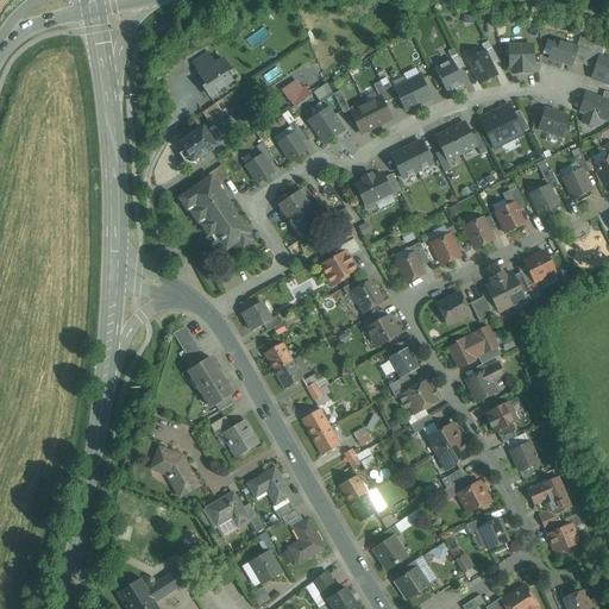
[(577,48),(554,41),(550,58),(571,67),(572,62),(577,49),(577,48)]
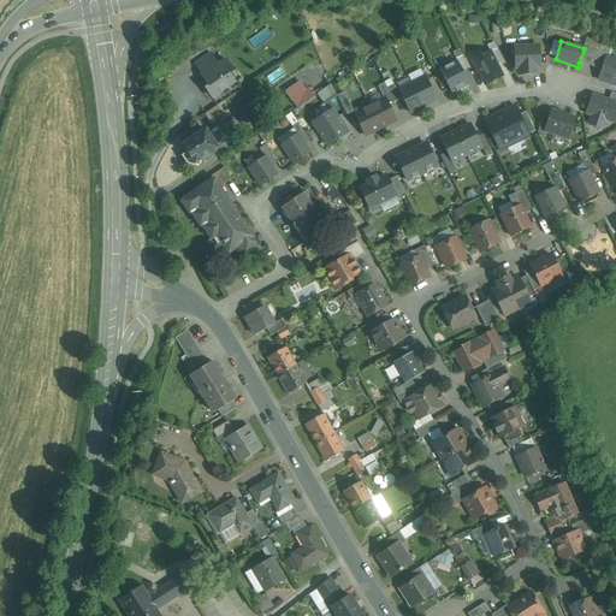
[(503,61),(493,42),(487,46),(490,52),(497,65),(503,61)]
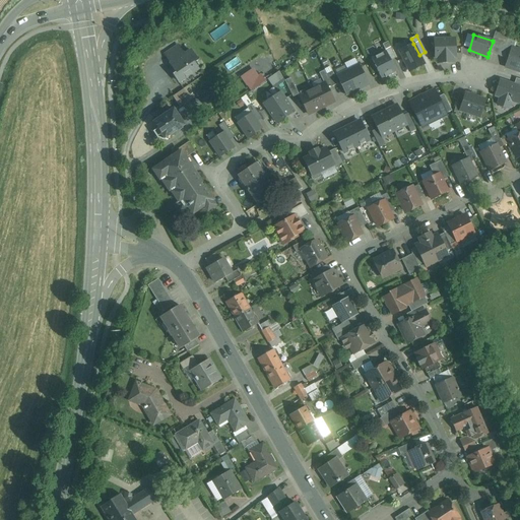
[(507,41),(494,37),(493,41),(493,42),(489,53),(502,57),(507,41)]
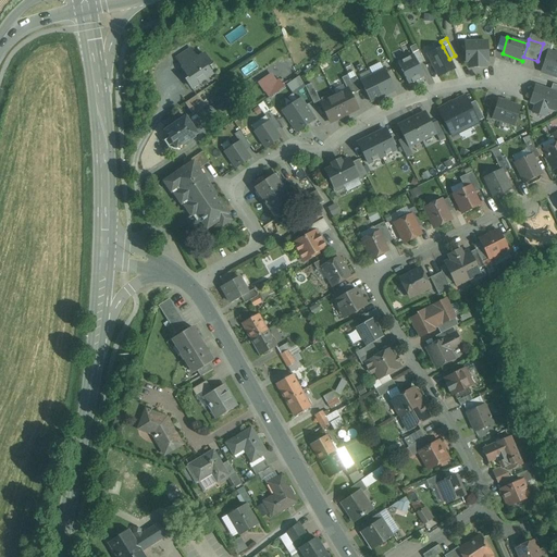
[(489,40),(465,41),(466,63),(468,62),(468,69),(486,67),(486,63),(489,63),(489,40)]
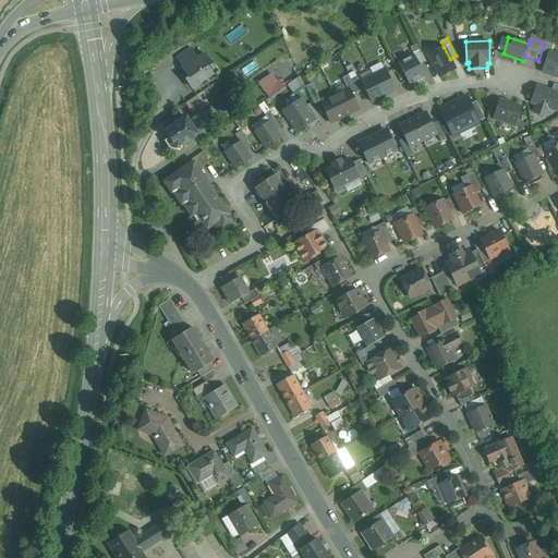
[(414,56),(399,63),(409,84),(424,76),(419,65),(425,62),(416,46),(411,48),(414,56)]
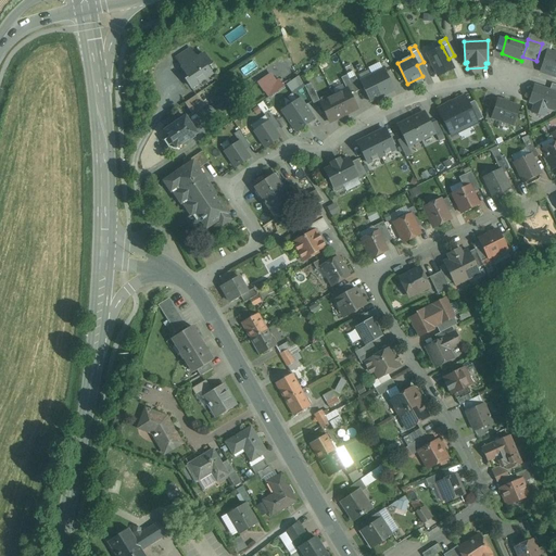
[(442,47),(427,54),(438,76),(453,68),(449,59),(442,47)]
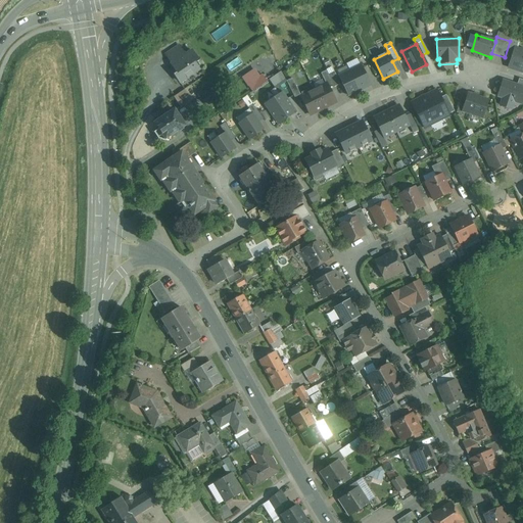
[(179,45),(163,55),(176,74),(173,76),(180,85),(200,70),(195,63),(199,61),(191,49),(185,54),(179,45)]
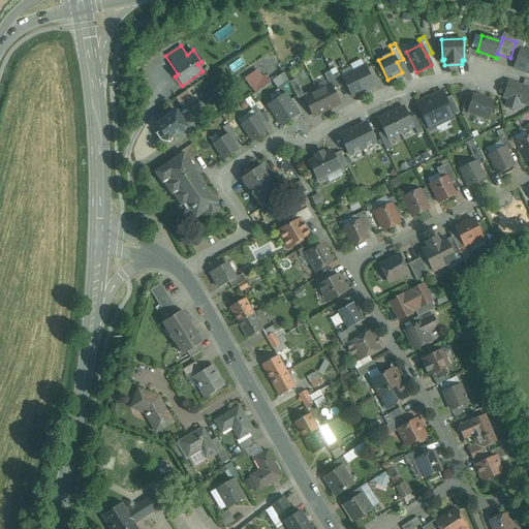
[(528,50),(521,48),(515,70),(528,74),(528,50)]
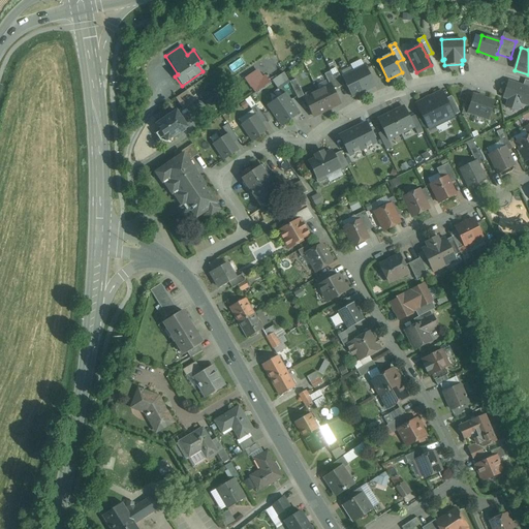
[(364,65),(352,70),(364,93),(375,87),(364,65)]
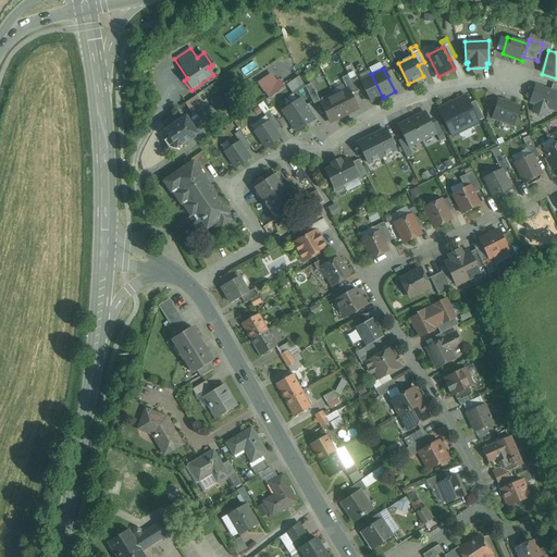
[(257,82),(268,97),(283,87),(272,71),(257,82)]
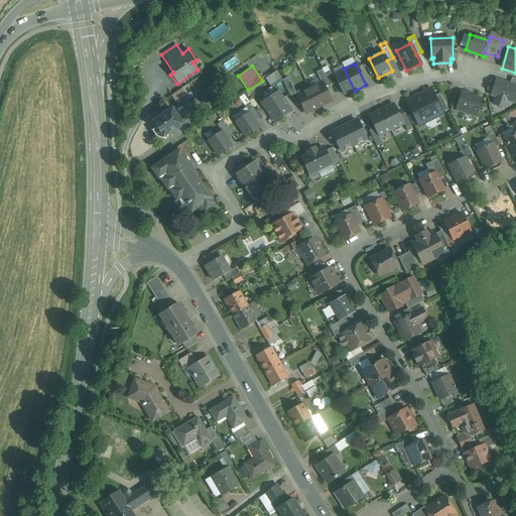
[(344,69),(333,75),(344,96),(355,91),(344,69)]
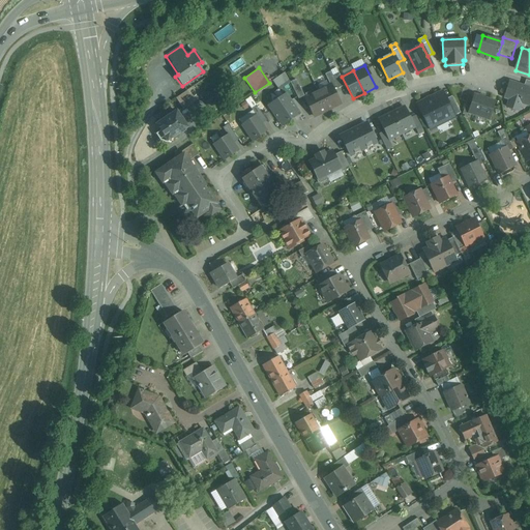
[(280,88),(290,82),(284,71),(273,79),(280,88)]
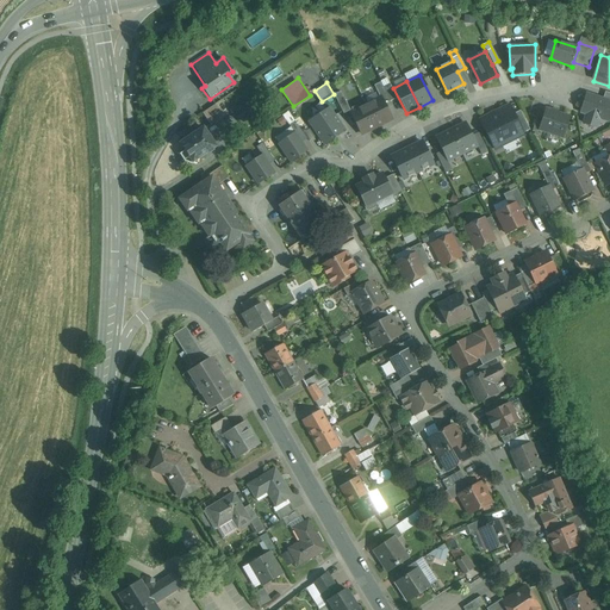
[(391,101),(381,82),(374,86),(380,99),(381,98),(384,105),(391,101)]
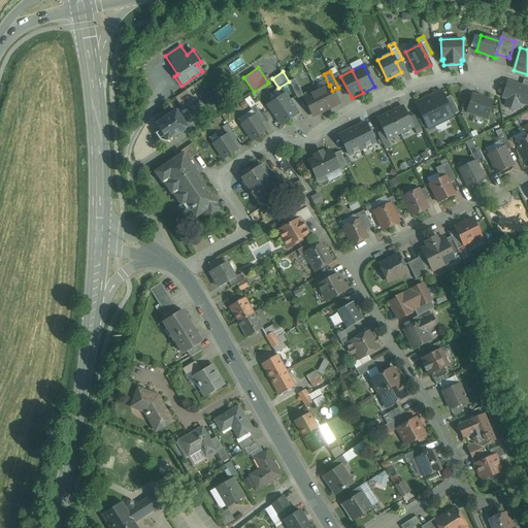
[(303,96),(295,79),(289,83),(297,99),(303,96)]
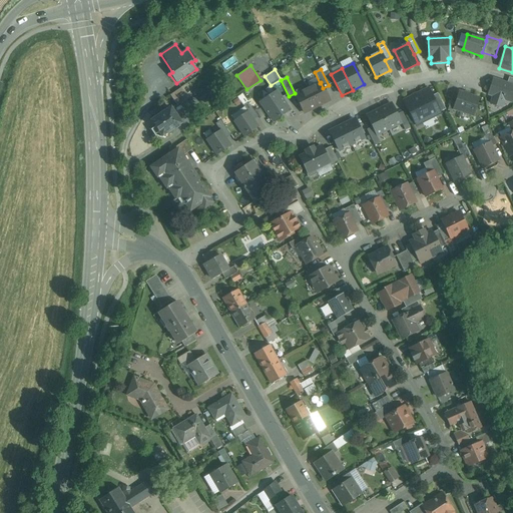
[(512,85),(507,84),(493,79),(489,94),(493,96),(491,104),(501,107),(504,99),(511,102),(512,96),(512,85)]
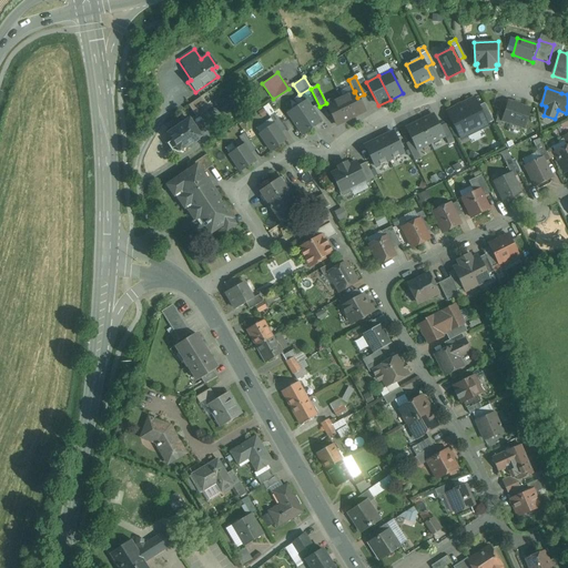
[(354,92),(341,99),(351,119),(365,111),(357,98),(355,91),(354,92)]
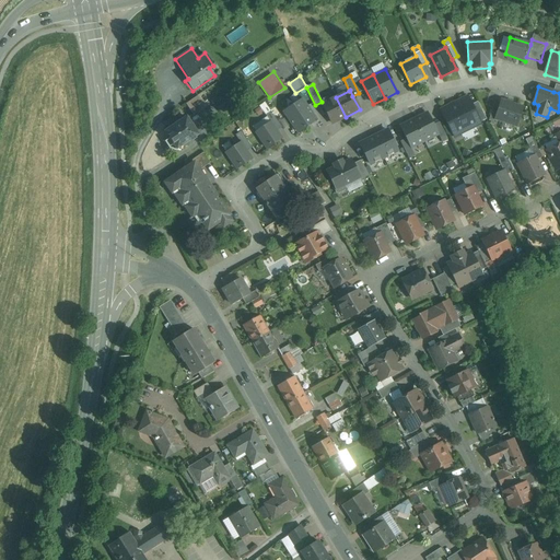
[(197,96),(186,104),(193,116),(205,107),(197,96)]
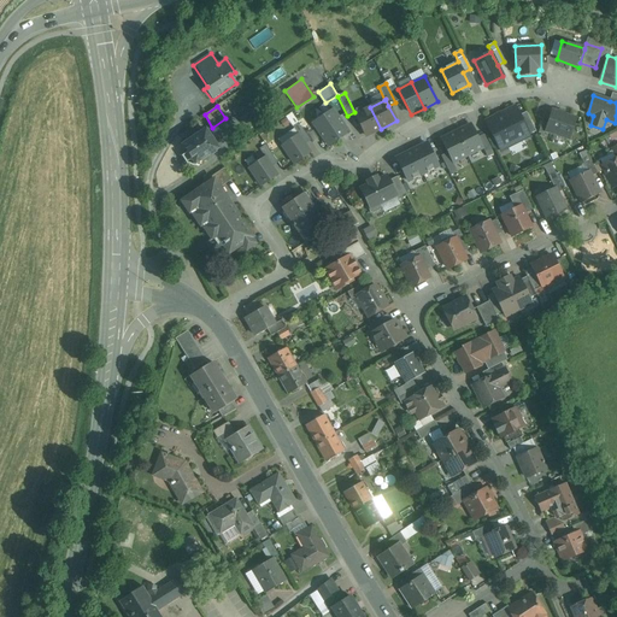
[(381,129),(370,107),(356,115),(366,136),(381,129)]
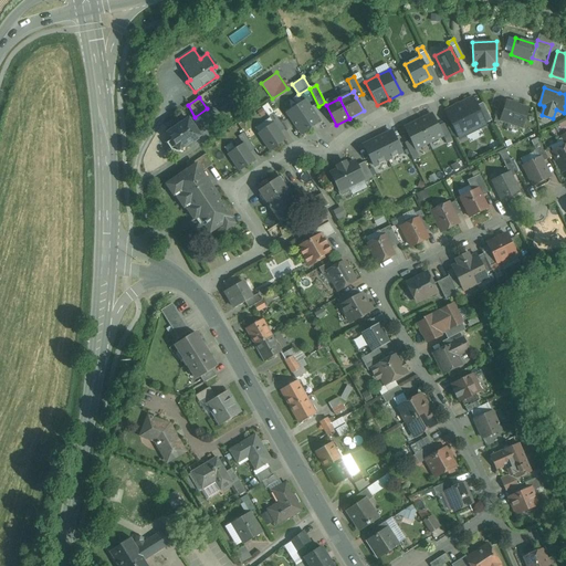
[(473,98),(446,113),(459,138),(485,125),(485,124),(477,106),(473,98)]
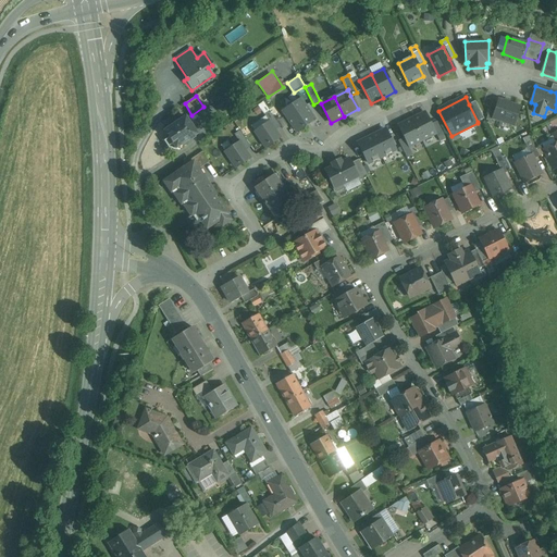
[(301,98),(281,112),(296,134),(316,120),(301,98)]
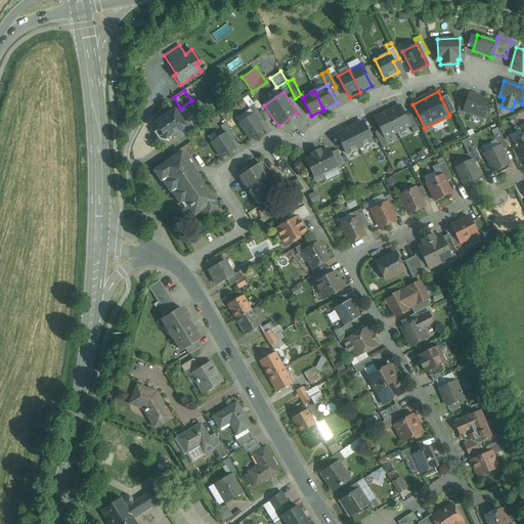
[(455,112),(447,95),(441,98),(449,115),(455,112)]
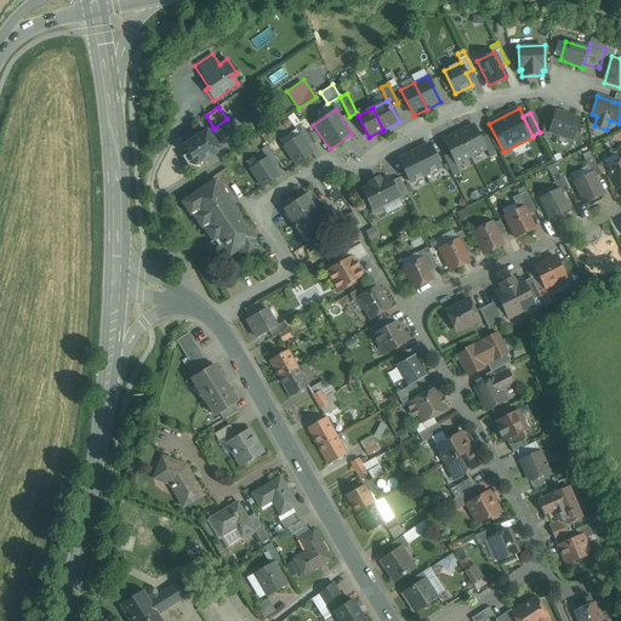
[(579,120),(557,113),(556,115),(550,132),(573,140),(579,120)]
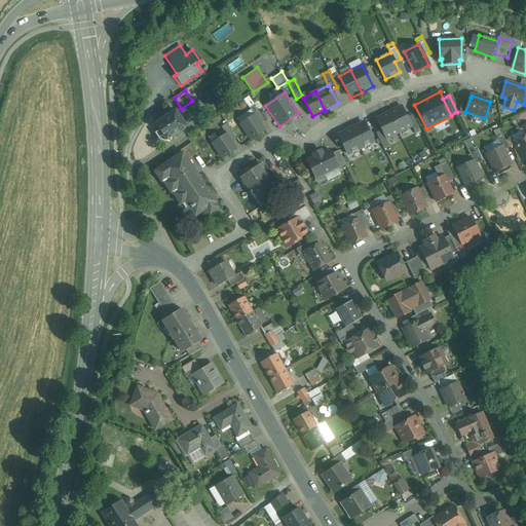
[(464,97),(459,114),(464,116),(465,112),(471,98),(464,97)]
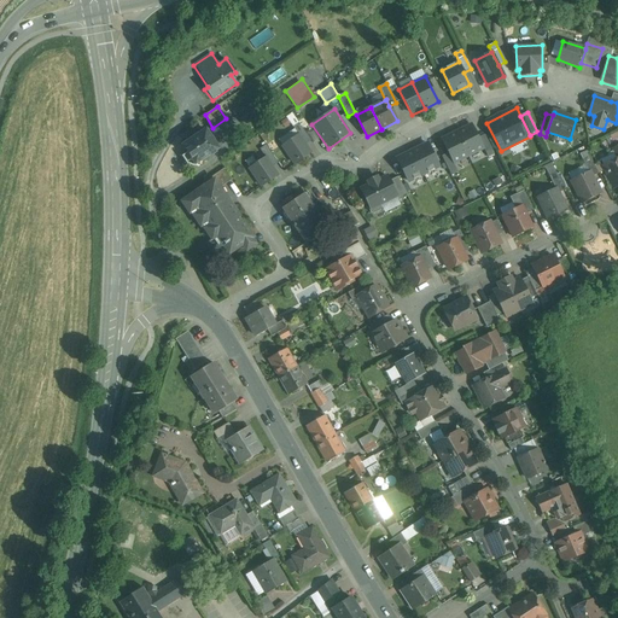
[(456,132),(468,156),(484,149),(472,126),(462,130),(461,129),(456,132)]
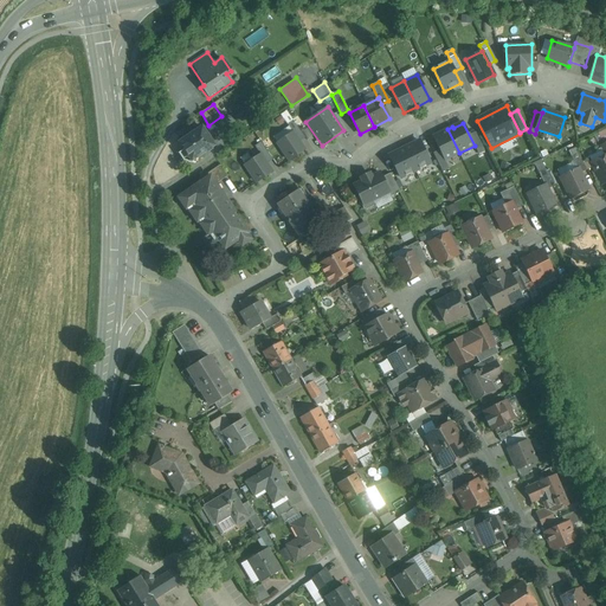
[(202,128),(179,143),(184,150),(179,154),(179,155),(184,161),(187,162),(195,163),(197,159),(214,147),(202,128)]
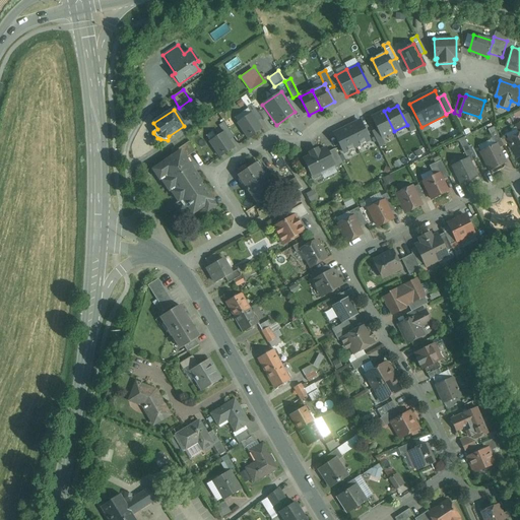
[(372,118),(382,137),(394,131),(384,111),(380,113),(380,114),(372,118)]
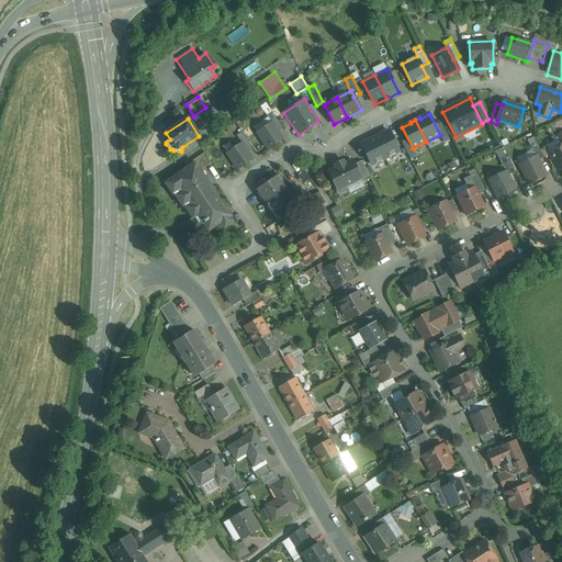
[(257,133),(268,149),(282,139),(271,123),(257,133)]
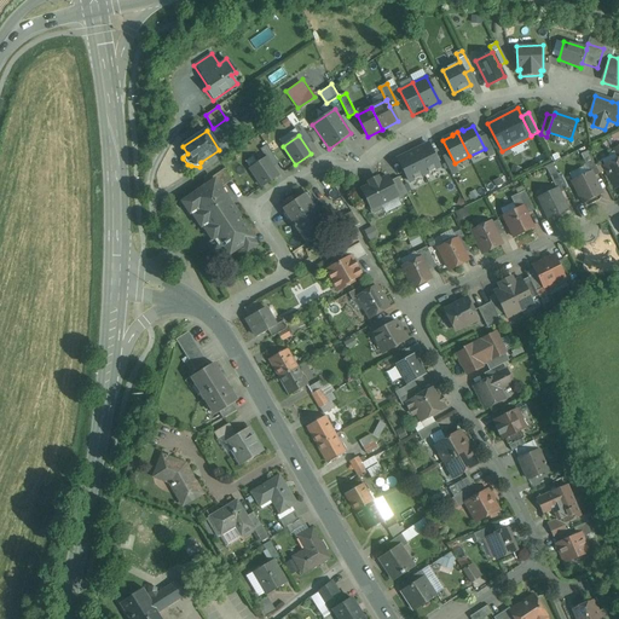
[(429,143),(412,150),(426,177),(441,168),(429,143)]
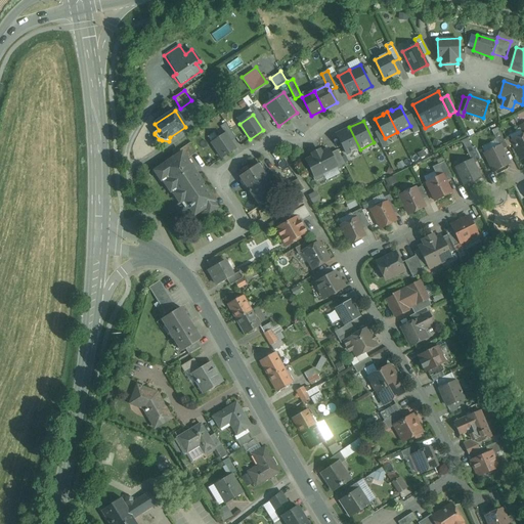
[(349,127),(335,134),(346,157),(360,149),(349,127)]
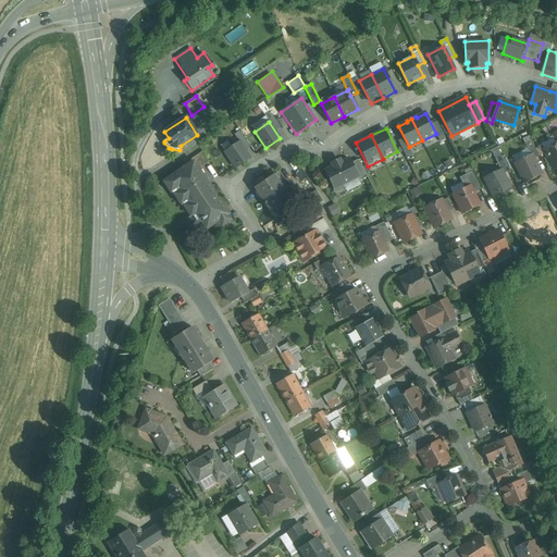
[(540,141),(544,150),(556,144),(552,135),(540,141)]
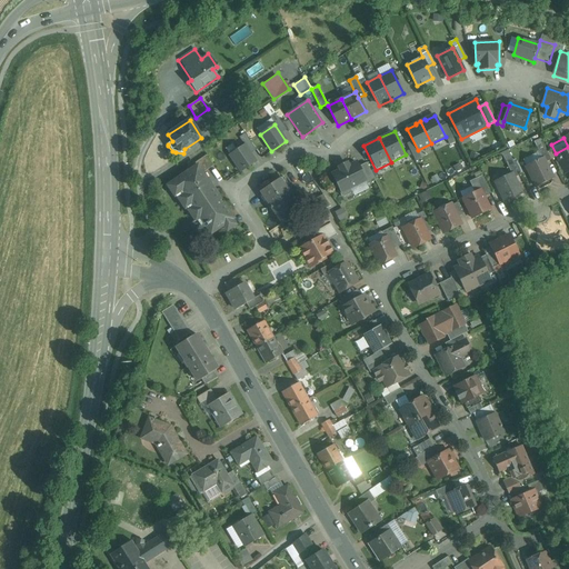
[(542,158),(545,162),(551,160),(543,143),(537,147),(542,158)]
